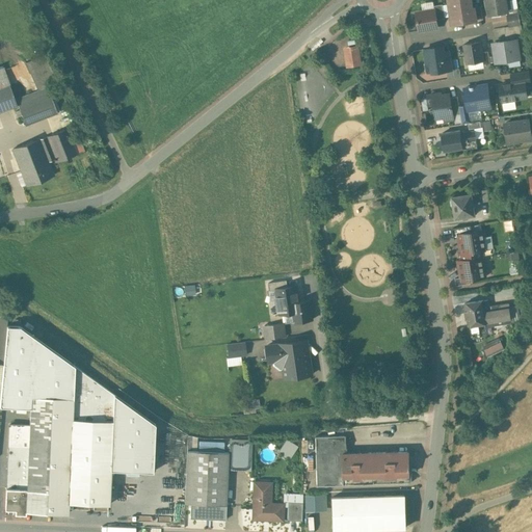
[(448,0),(452,24),(477,20),(477,19),(475,7),(474,7),(471,7),(469,0),(448,0)]
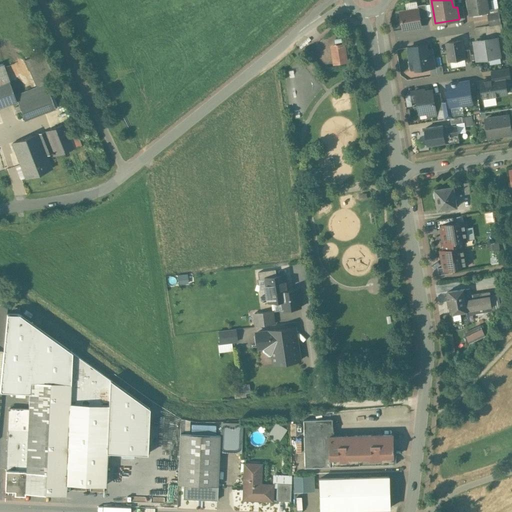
[(487,0),(467,0),(470,14),(489,11),(487,0)]
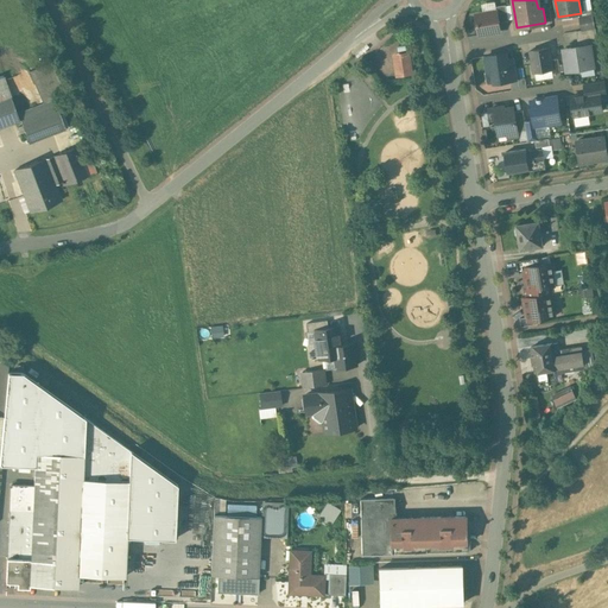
[(506,5),(495,6),(496,11),(498,11),(499,23),(508,21),(506,5)]
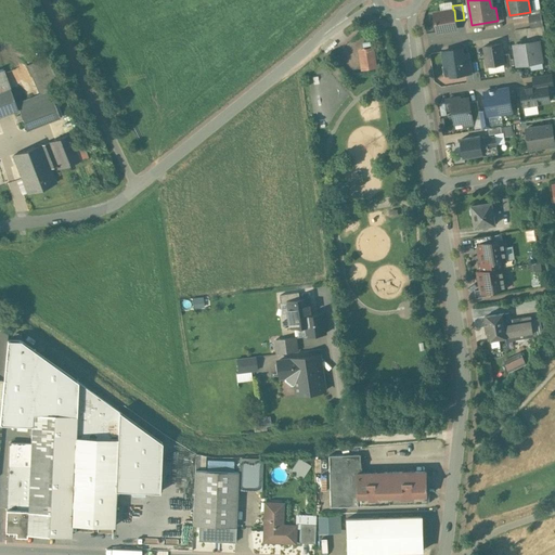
[(502,5),(494,7),(494,8),(495,8),(498,20),(504,18),(502,5)]
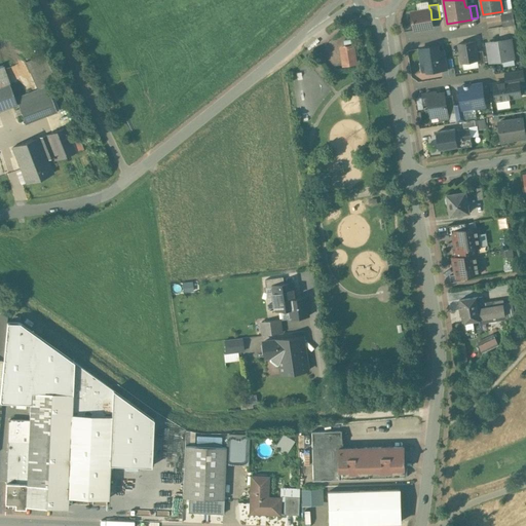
[(429,9),(411,12),(414,30),(433,27),(431,20),(430,9),(429,9)]
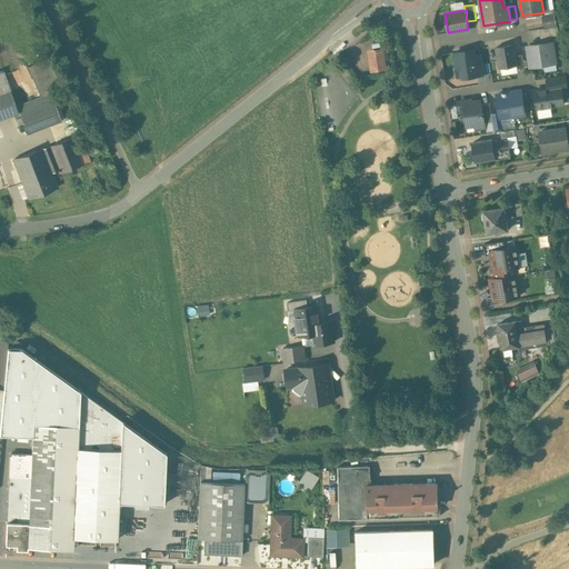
[(555,12),(542,16),(545,28),(557,26),(555,12)]
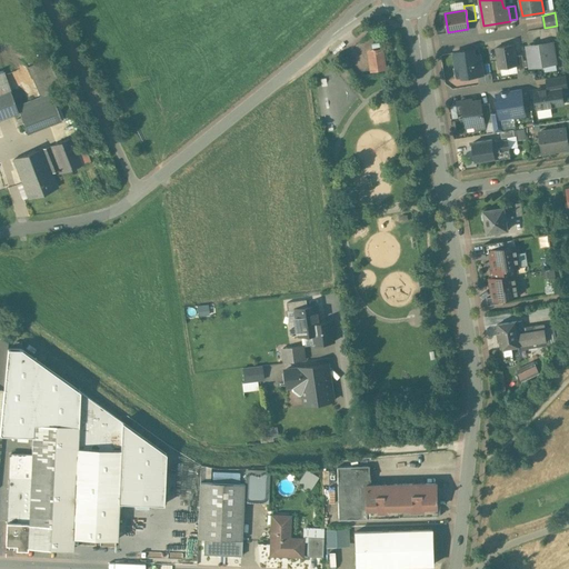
[(545,28),(539,29),(541,43),(552,41),(552,42),(560,41),(557,26),(545,28)]
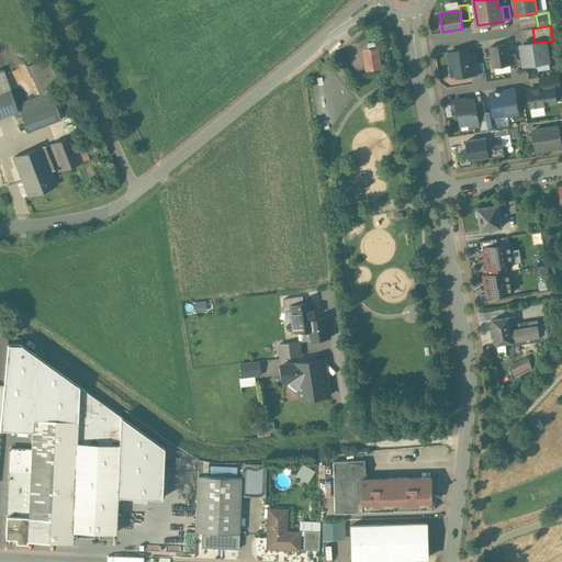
[(535,43),(521,45),(525,65),(531,64),(537,67),(541,62),(549,60),(546,42),(546,41),(535,43)]
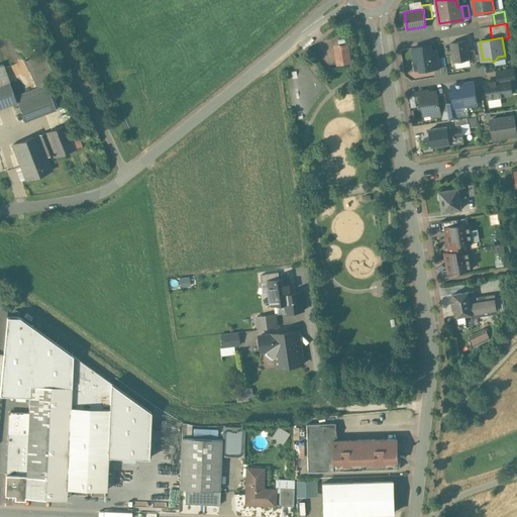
[(467,40),(450,42),(453,62),(470,59),(469,50),(467,40)]
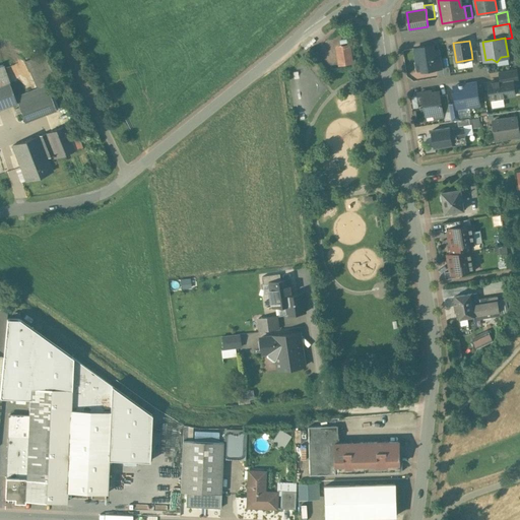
[(349,45),(342,46),(343,50),(337,51),(339,64),(352,62),(349,45)]
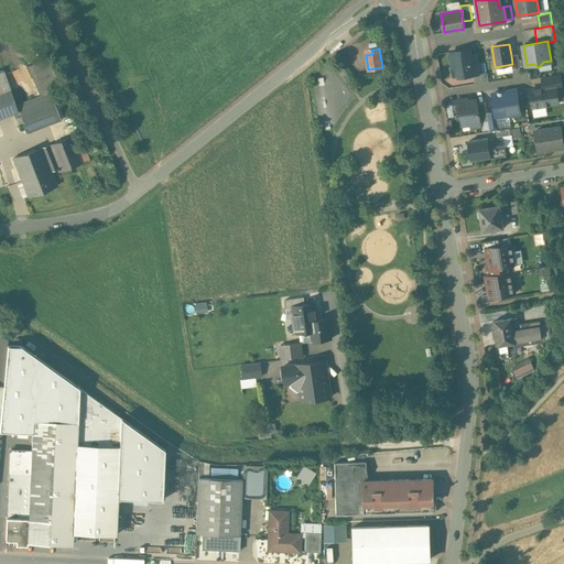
[(469,49),(451,52),(453,66),(456,66),(457,75),(464,74),(465,76),(474,74),(470,54),(469,49)]
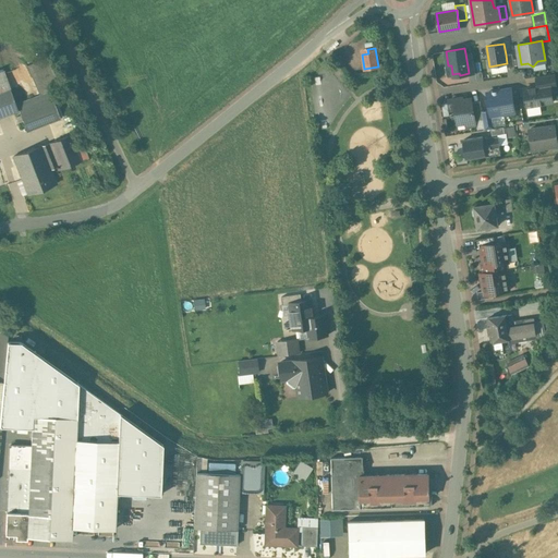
[(472,53),(465,53),(469,73),(475,72),(472,53)]
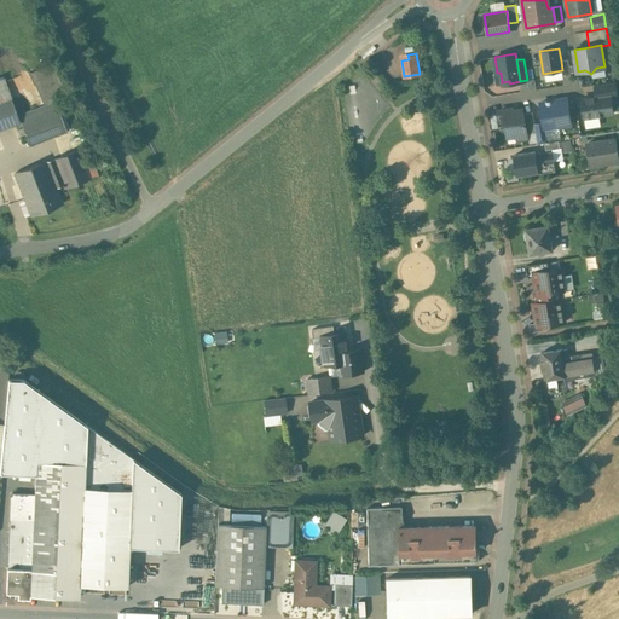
[(52,64),(29,71),(44,104),(67,96),(52,64)]
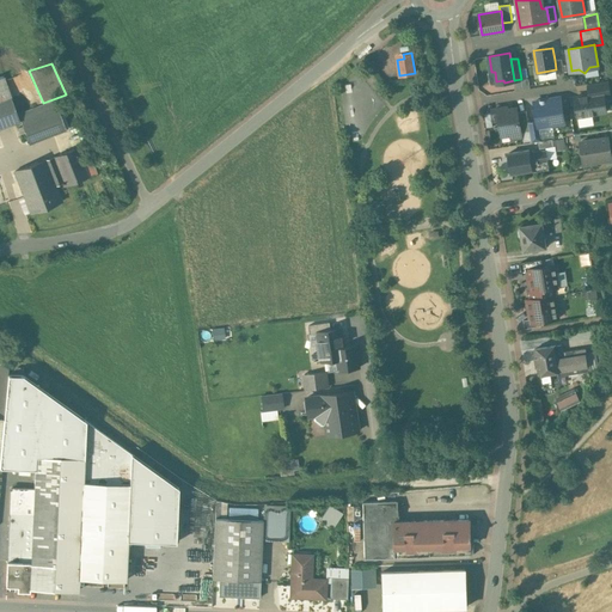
[(531,79),(515,81),(516,90),(532,87),(531,79)]
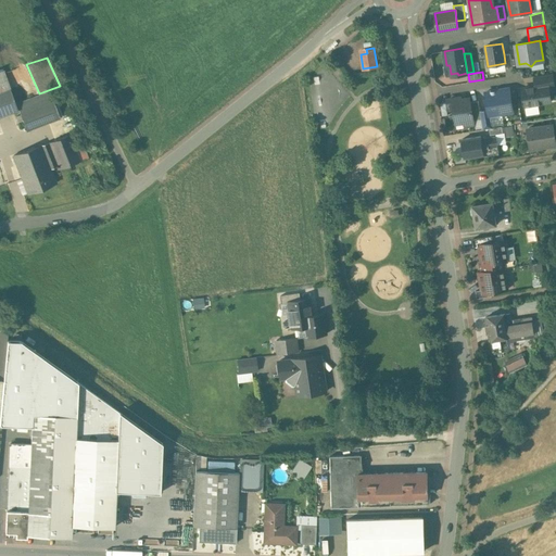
[(0,92),(11,89),(4,73),(0,74),(0,92)]
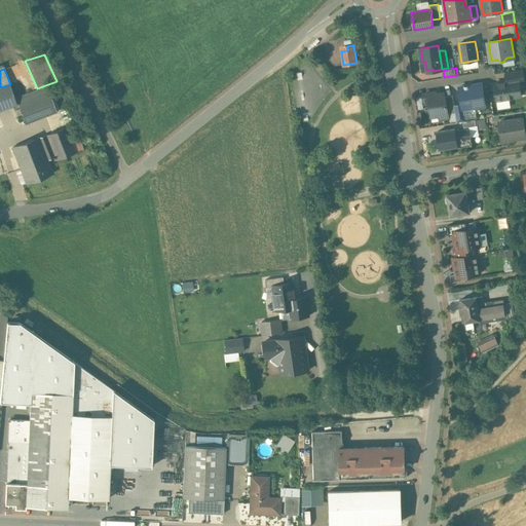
[(523,69),(505,72),(506,81),(519,79),(519,83),(525,82),(523,69)]
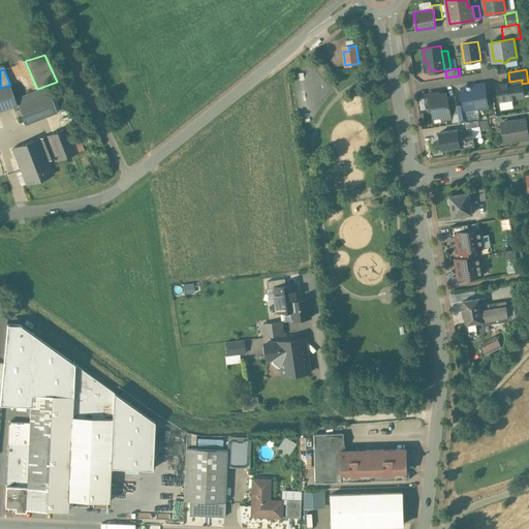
[(509,82),(497,84),(499,100),(524,96),(522,84),(522,80),(509,82)]
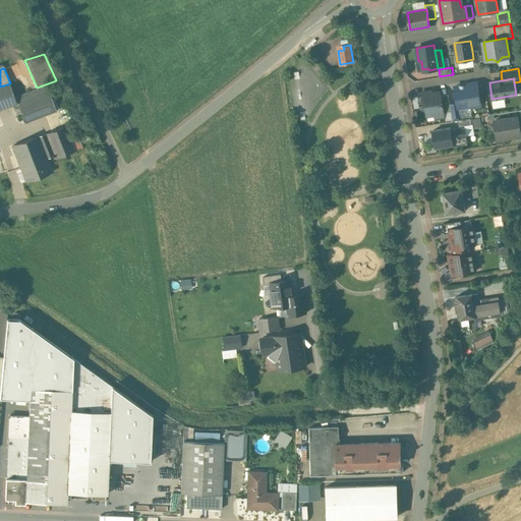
[(477,82),(455,85),(458,103),(458,108),(459,108),(480,105),(477,82)]
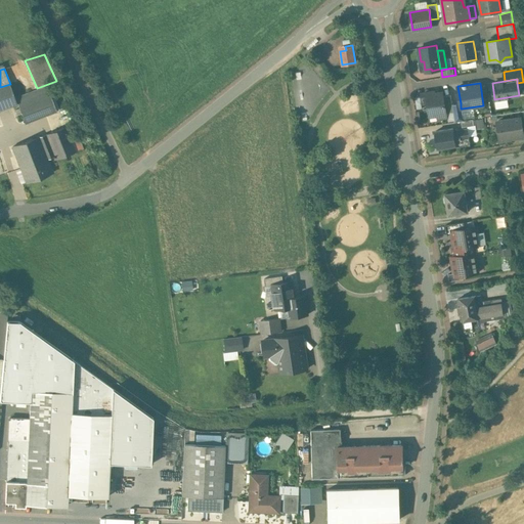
[(10,84),(0,87),(0,110),(16,103),(10,84)]
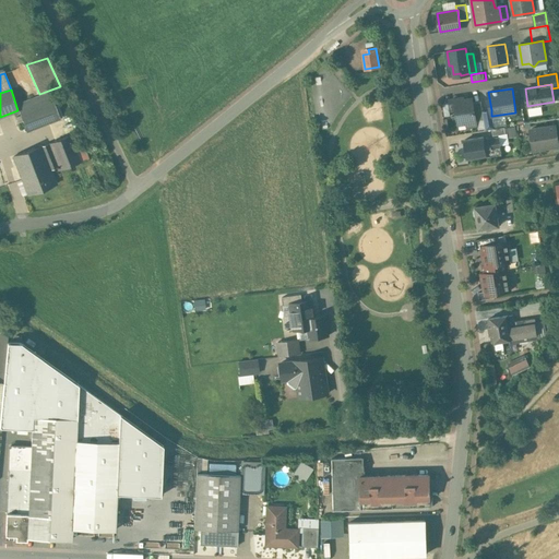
[(50,92),(16,104),(20,113),(26,131),(60,118),(50,92)]
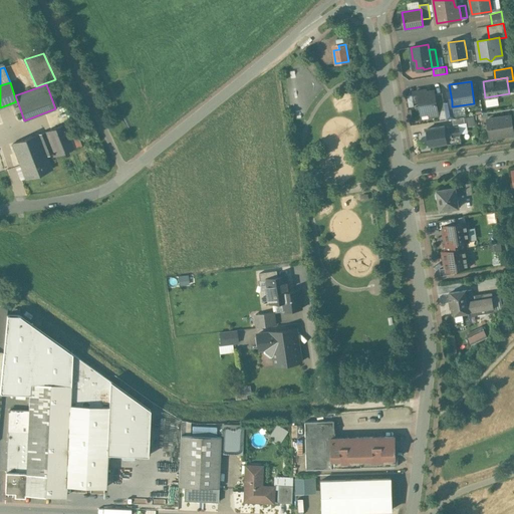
[(425,89),(424,88),(423,89),(422,89),(422,90),(421,91),(413,92),(415,102),(419,101),(422,113),(438,110),(435,94),(428,95),(427,91),(427,90),(426,89),(425,89)]
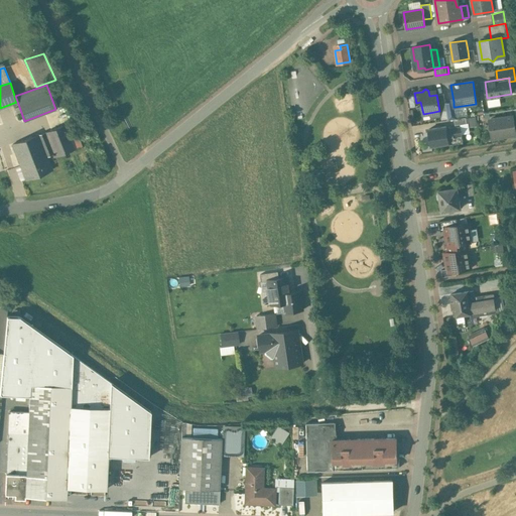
[(443,94),(436,95),(439,111),(446,110),(447,120),(448,120),(445,103),(443,94)]
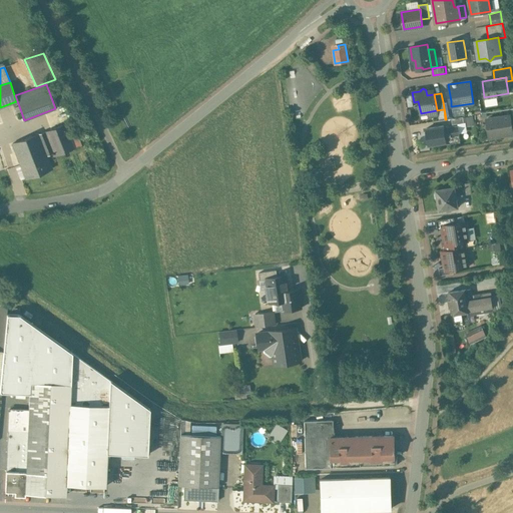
[(451,101),(443,102),(446,119),(452,118),(454,117),(452,106),(451,106),(451,101)]
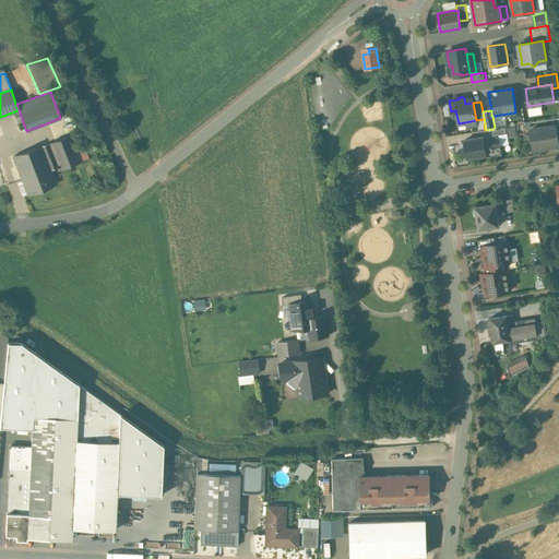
[(556,126),(531,129),(534,150),(558,145),(556,126)]
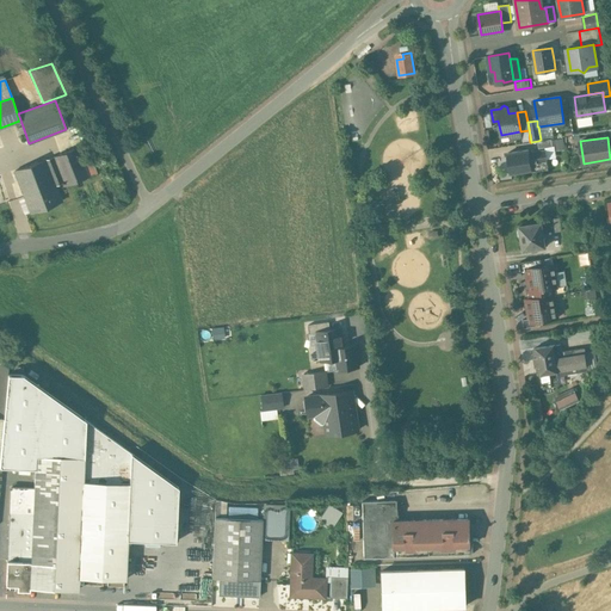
[(45,159),(14,171),(31,213),(61,201),(55,185),(62,183),(62,184),(63,184),(65,185),(97,173),(91,159),(84,161),(78,147),(45,160),(45,159)]
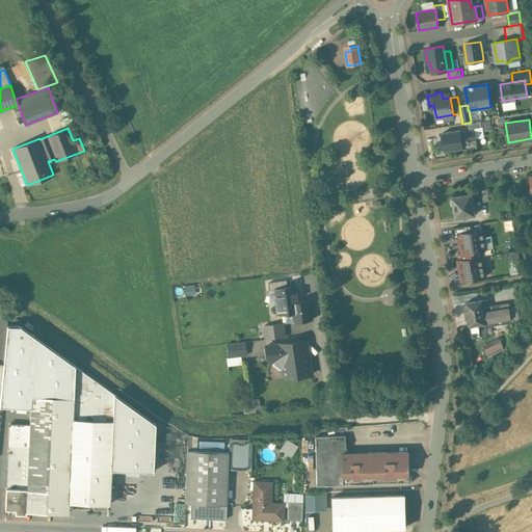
[(460,130),(443,133),(445,150),(462,148),(462,145),(477,143),(475,131),(460,133),(460,130)]
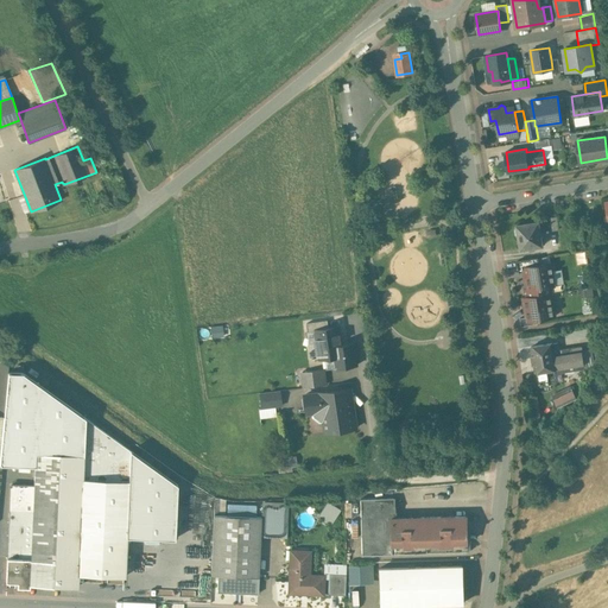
[(539,221),(518,225),(518,226),(515,228),(517,234),(520,235),(521,248),(543,245),(539,221)]
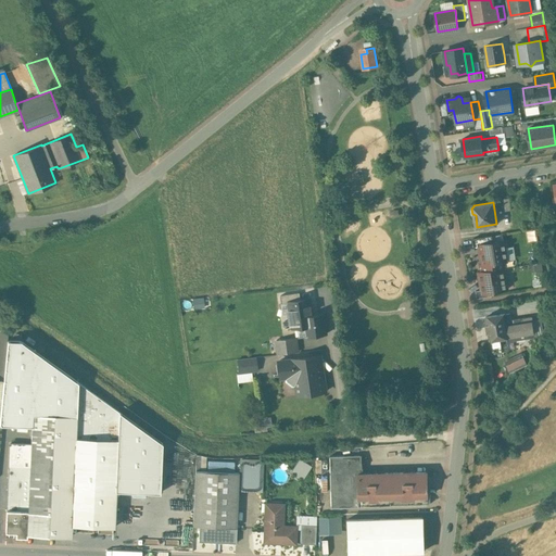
[(492,236),(472,239),(474,247),(480,245),(480,244),(493,242),(492,236)]
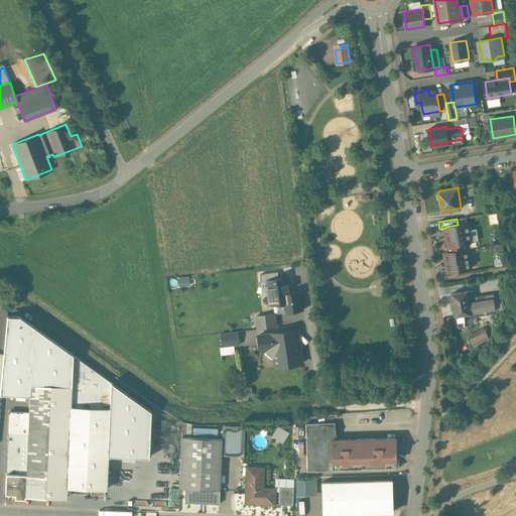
[(458,225),(445,227),(445,228),(446,232),(444,232),(444,236),(446,235),(449,252),(444,253),(467,250),(466,243),(471,242),(468,224),(458,225)]
